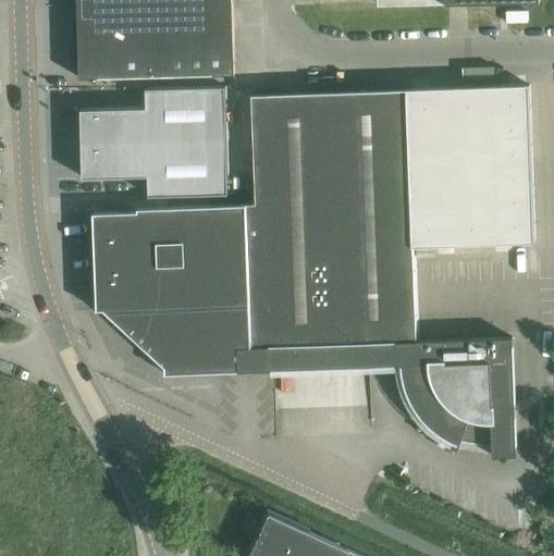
[(230,0),(74,0),(77,79),(232,75),(230,0)]
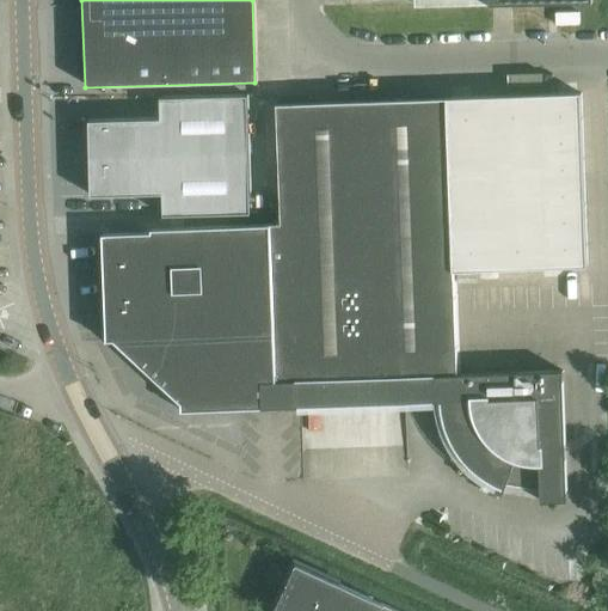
[(577,95),(444,99),(450,273),(583,267),(577,95)]
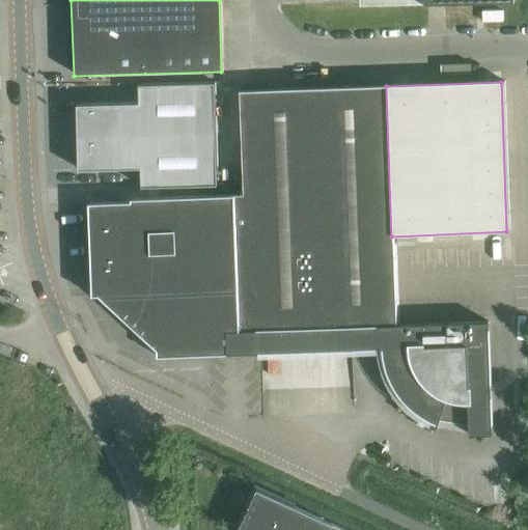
[(136,104),(74,105),(76,171),(138,169),(138,188),(215,186),(213,83),(136,85),(136,104)]
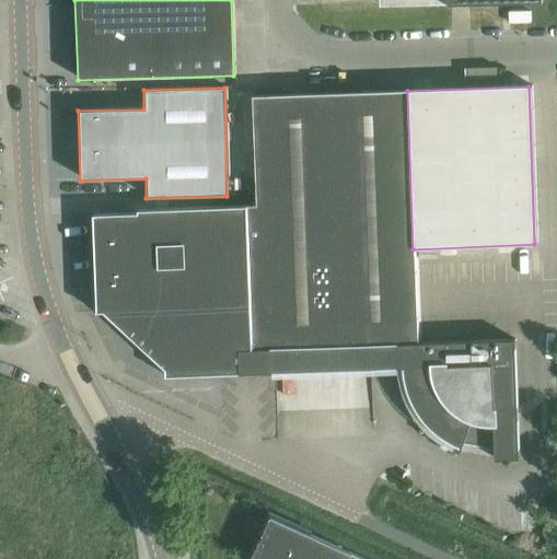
[(136,213),(91,216),(92,230),(96,229),(100,299),(94,300),(94,313),(108,313),(163,363),(163,377),(238,374),(270,373),(269,349),(394,345),(416,344),(413,249),(407,91),(255,96),(251,96),(254,206),(245,206),(244,206),(244,207),(136,211),(136,213)]
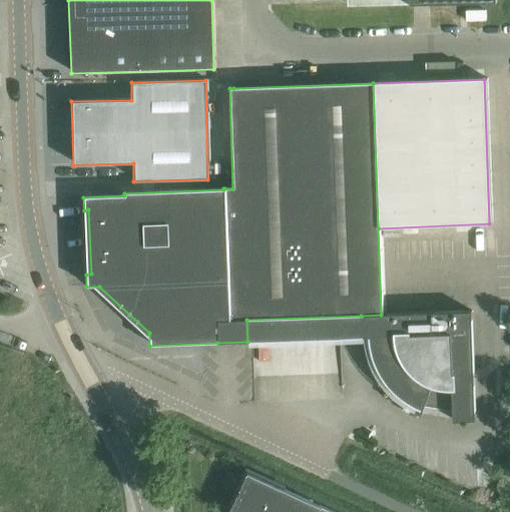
[(381,315),(361,316),(361,338),(367,338),(369,353),(374,368),(382,382),(393,394),(405,403),(419,411),(417,415),(419,416),(425,399),(450,404),(451,421),(473,420),(472,400),(469,312),(381,315)]
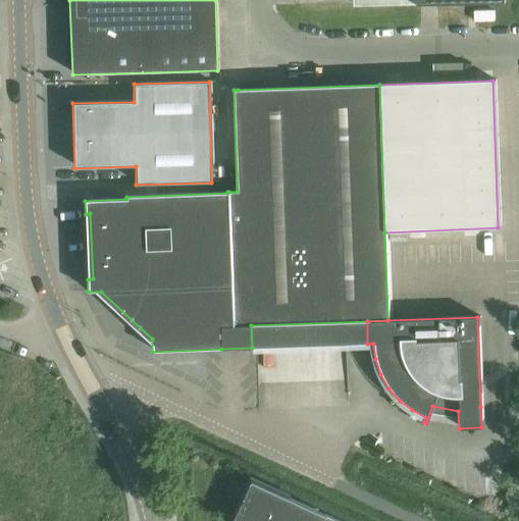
[(235,516),(232,520),(335,520),(250,481),(240,504),(235,516)]
